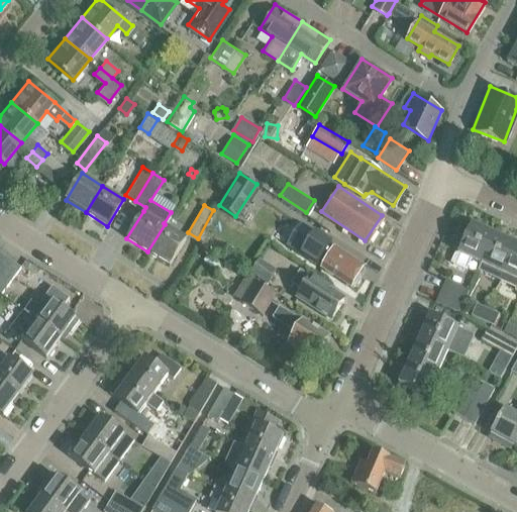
[(467,267),(472,256),(481,260),(493,232),(486,228),(487,225),(472,218),(464,233),(458,230),(454,231),(451,237),(453,241),(459,243),(457,248),(455,248),(451,260),(467,267)]
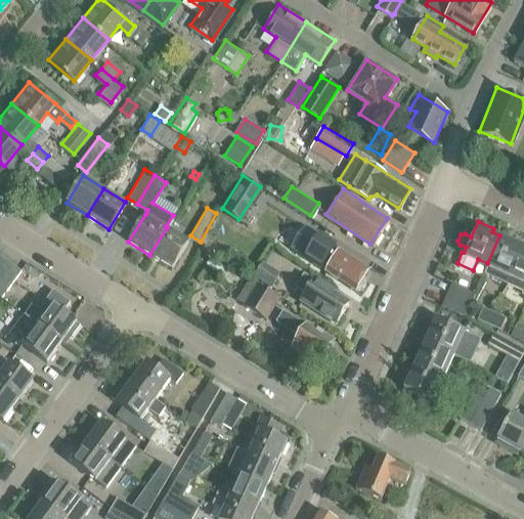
[(304,222),(290,246),(304,255),(321,266),(321,265),(322,264),(326,267),(325,269),(354,288),(355,286),(361,287),(366,279),(363,274),(368,267),(339,248),(338,250),(334,247),(336,243),(318,232),(304,222)]
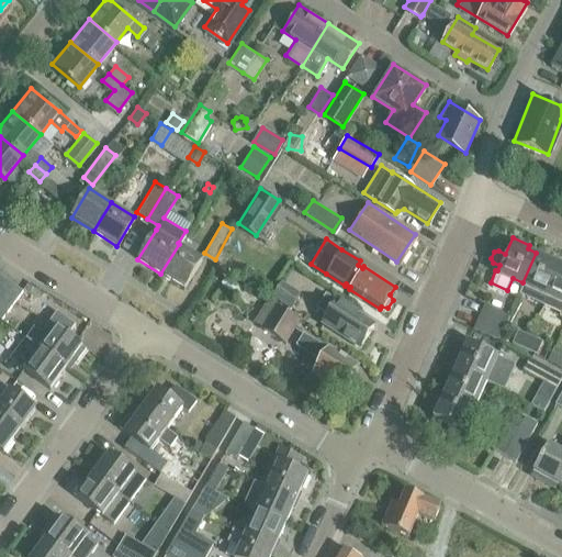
[(201,257),(179,244),(160,274),(182,287),(201,257)]
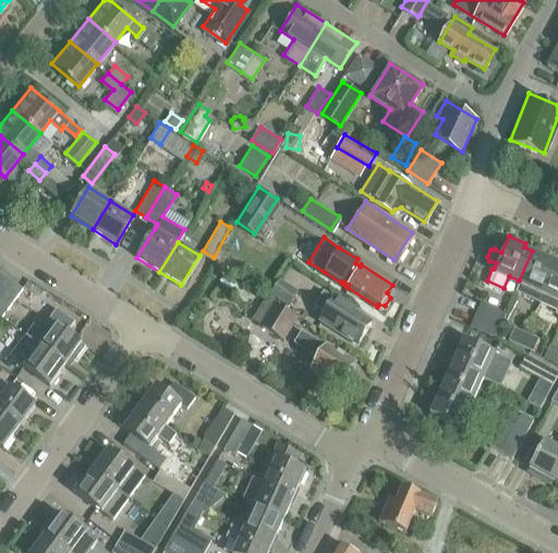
[(541,254),(532,251),(519,280),(514,289),(540,300),(544,291),(557,259),(557,257),(543,251),(541,254)]
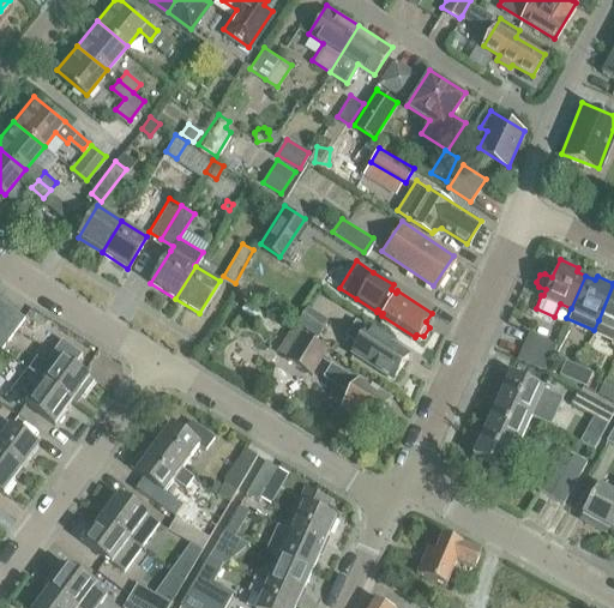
[(613,284),(599,320),(613,327),(613,336),(613,341),(613,284)]
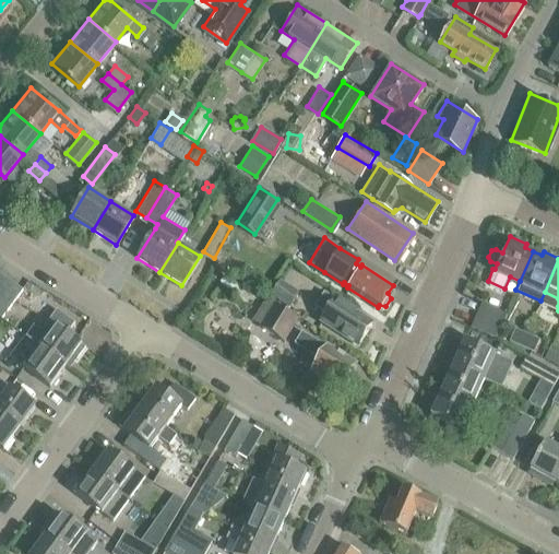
[(2,273),(0,275),(0,294),(11,280),(2,273)]
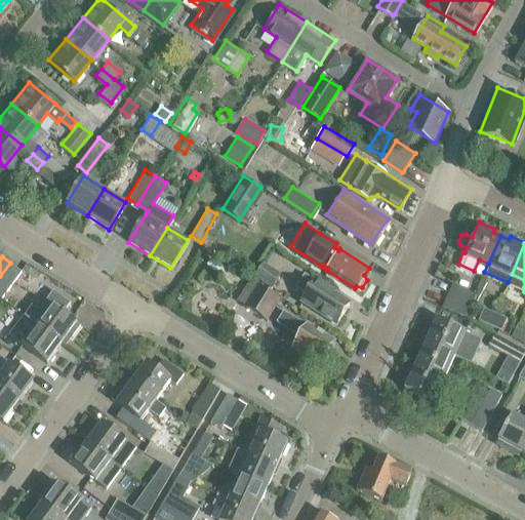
[(263,261),(253,274),(271,285),(279,272),(263,261)]
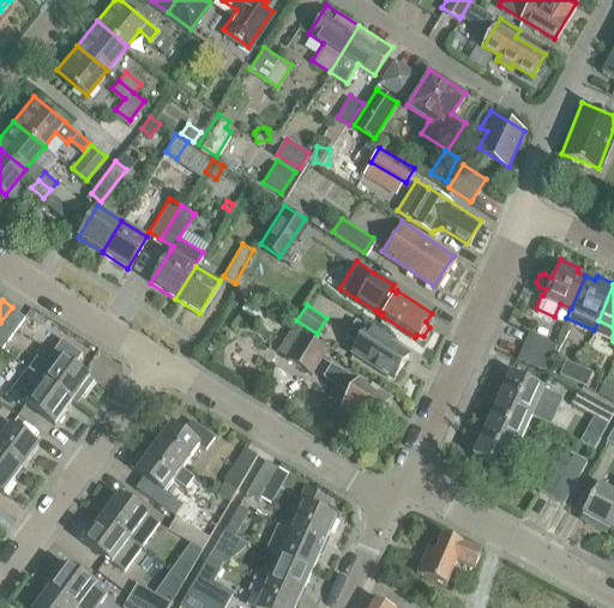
[(12,307),(0,323),(0,345),(1,347),(23,315),(12,307)]
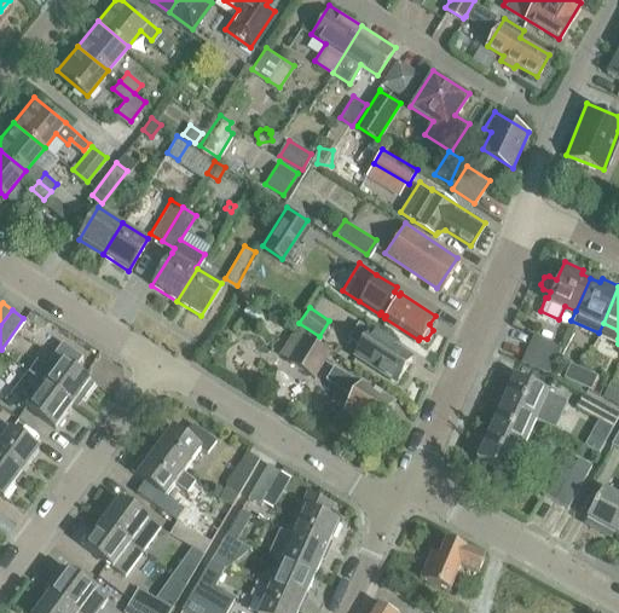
[(394,342),(357,318),(347,335),(359,343),(353,352),(395,380),(410,357),(393,345),(394,342)]
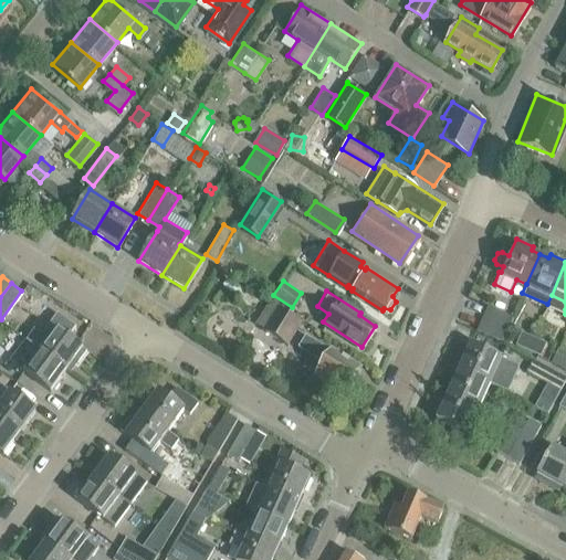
[(488,303),(482,315),(507,326),(512,314),(488,303)]
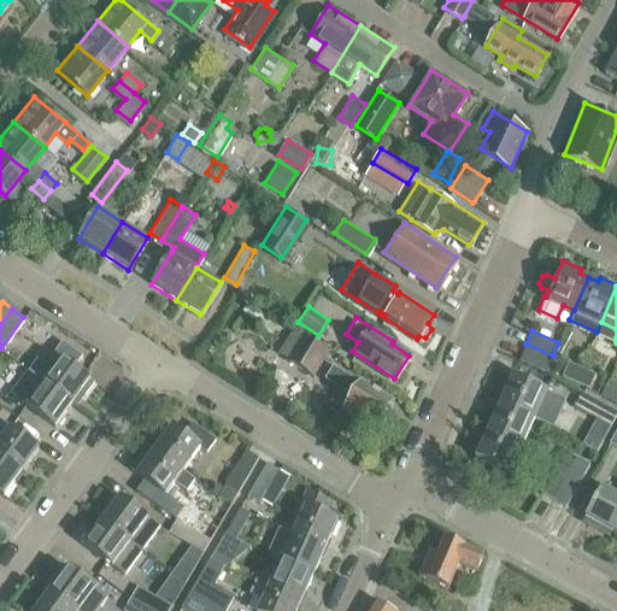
[(312,375),(328,350),(303,335),(288,359),(312,375)]
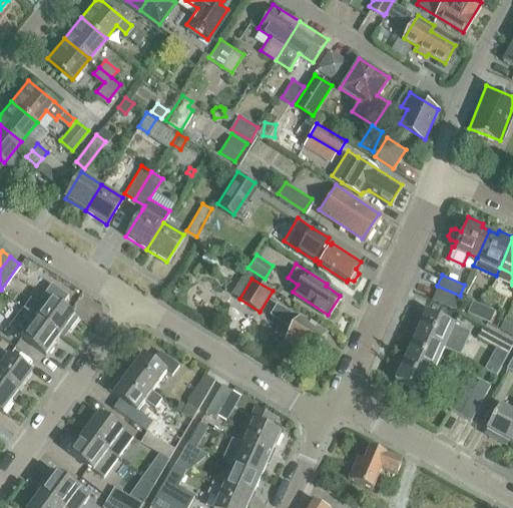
[(29,298),(23,307),(58,335),(60,333),(67,324),(70,326),(78,315),(61,303),(68,293),(52,281),(37,300),(35,303),(29,298)]
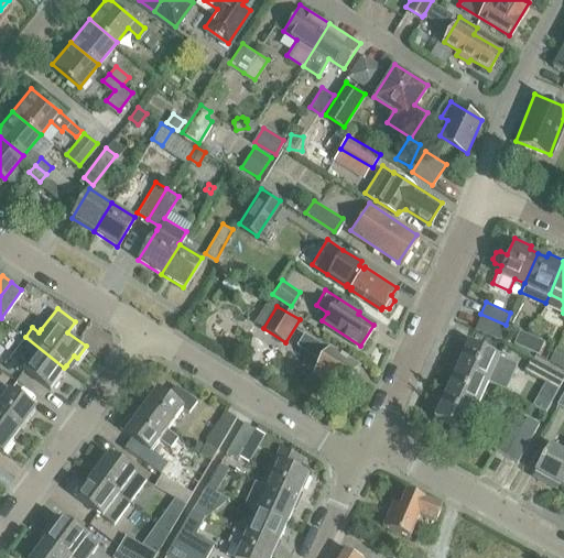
[(500,337),(506,325),(480,314),(475,326),(500,337)]
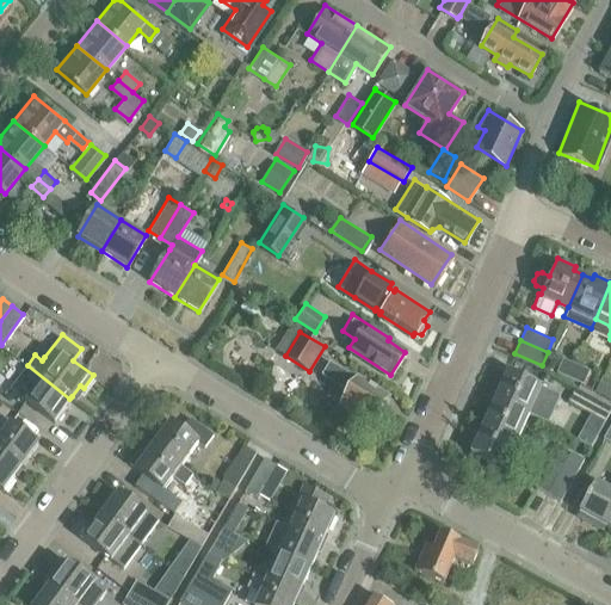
[(559,368),(571,372),(575,362),(563,356),(559,368)]
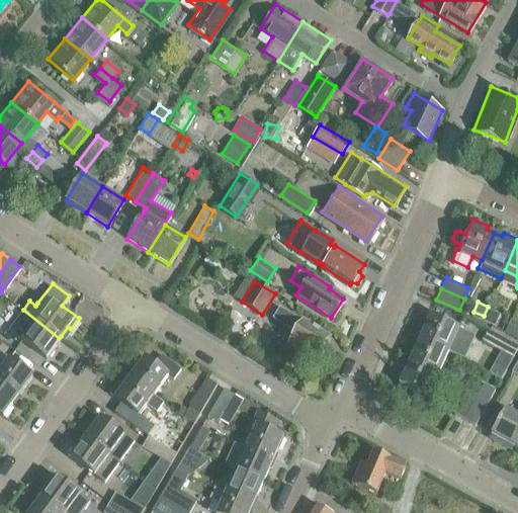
[(272,316),(294,330),(287,342),(314,358),(316,354),(319,354),(323,347),(321,345),(328,335),(278,305),(272,316)]
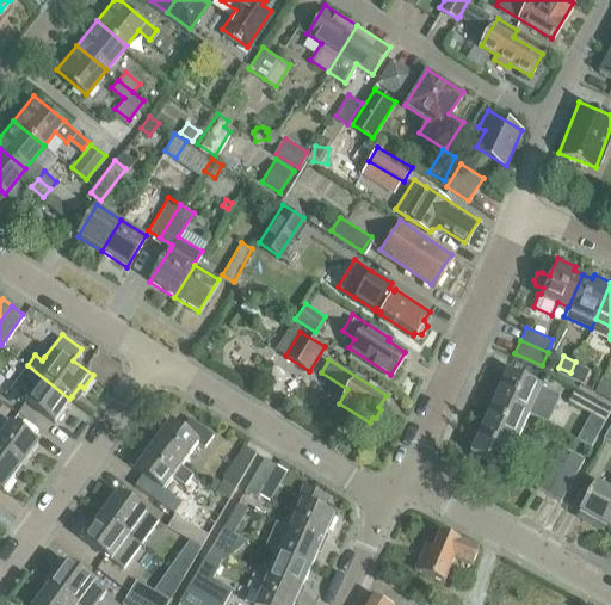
[(575,362),(571,372),(584,378),(588,368),(575,362)]
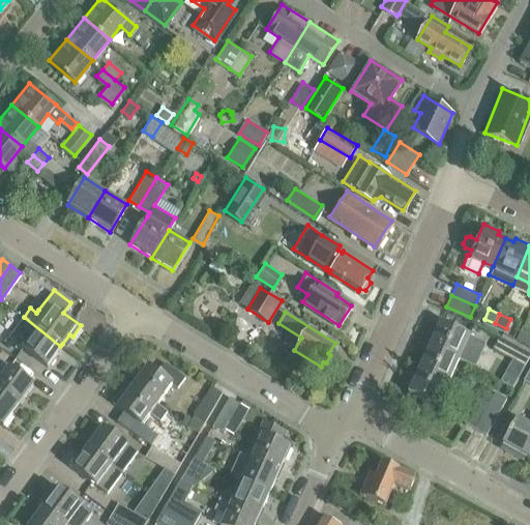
[(24,317),(8,337),(21,346),(46,366),(60,346),(24,317)]
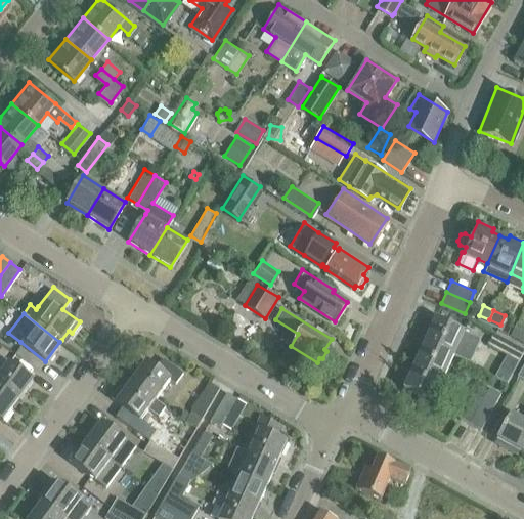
[(435,316),(425,340),(453,352),(470,359),(480,337),(464,330),(435,316)]
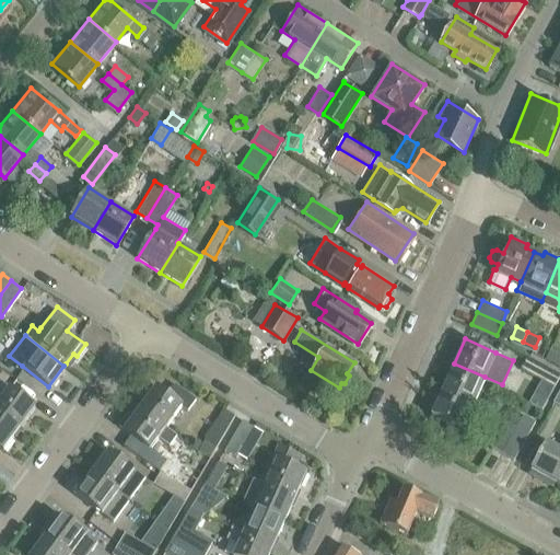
[(555,383),(559,372),(559,370),(527,353),(521,365),(555,383)]
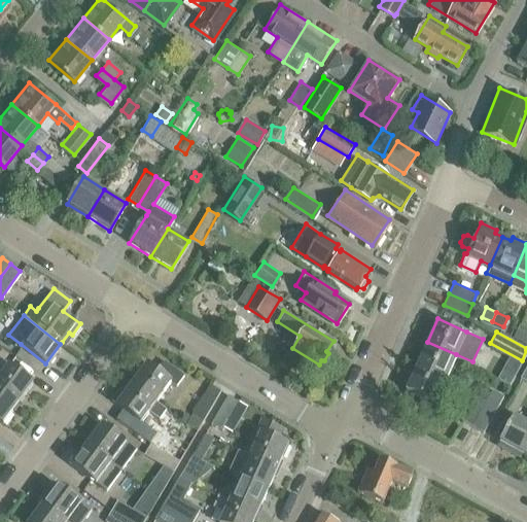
[(427,342),(417,366),(446,378),(456,354),(427,342)]
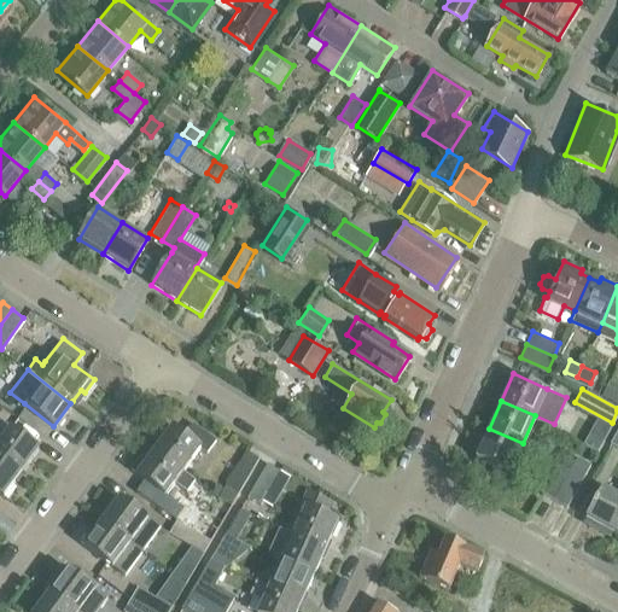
[(0,455),(21,471),(38,447),(9,426),(0,418),(0,455)]
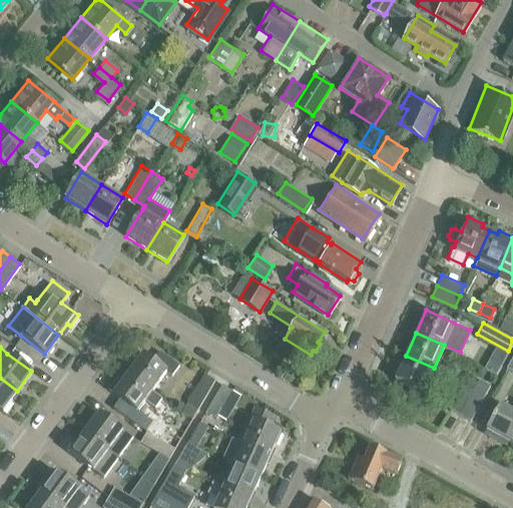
[(142,353),(127,373),(151,390),(165,371),(170,375),(178,365),(159,350),(152,360),(142,353)]
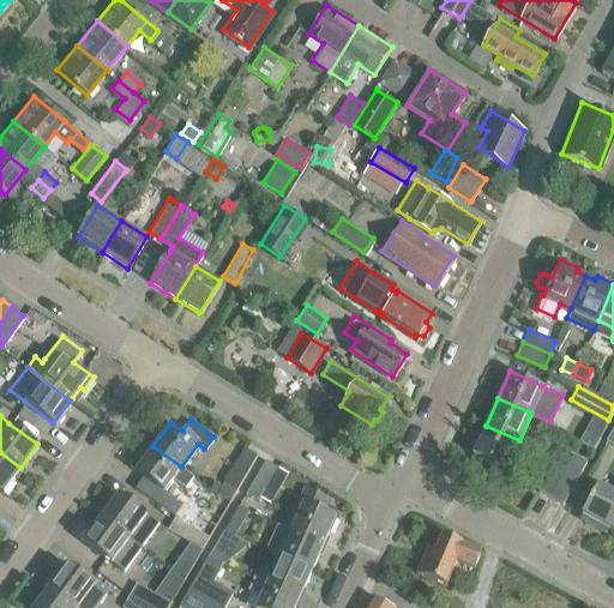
[(474,452),(507,468),(519,440),(486,426),(474,452)]
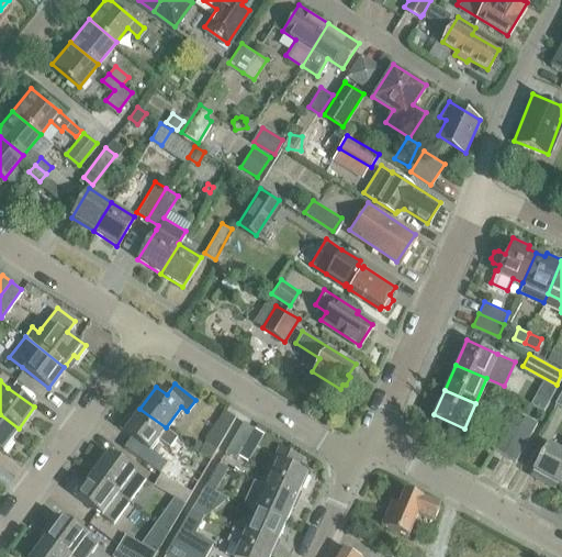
[(177,436),(166,427),(139,409),(123,431),(149,449),(158,437),(170,445),(177,436)]
